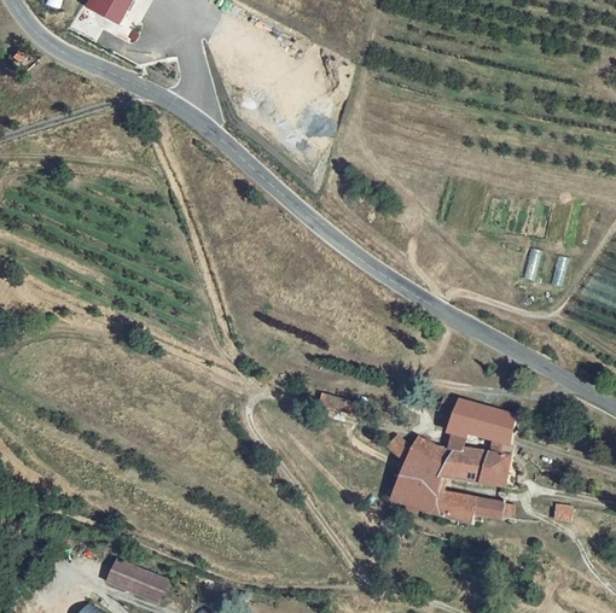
[(24,51),(15,44),(10,50),(17,57),(24,51)]
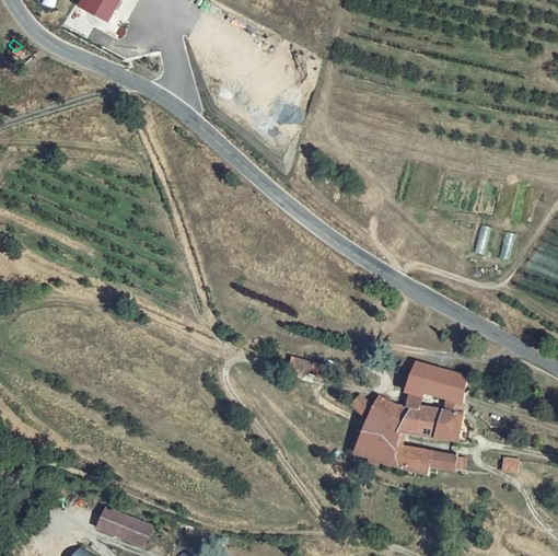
[(329,368),(291,354),(287,365),(325,378),(329,368)]
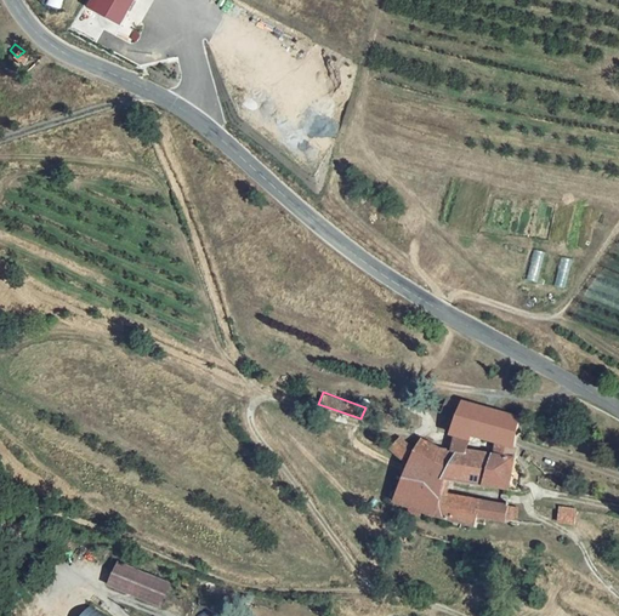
[(454,412),(448,429),(454,431),(463,433),(470,401),(444,393),(439,408),(454,412)]
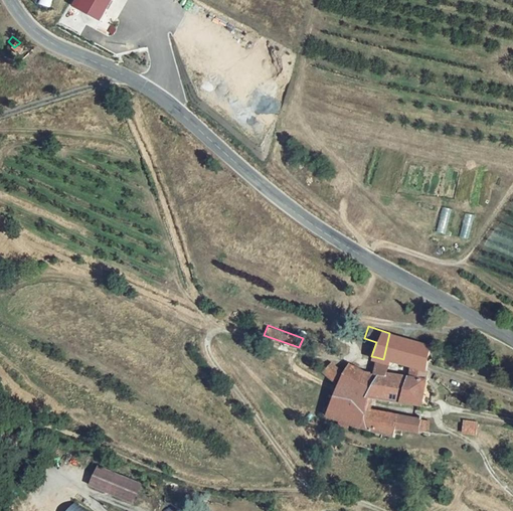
[(383,359),(402,363),(405,338),(389,333),(383,359)]
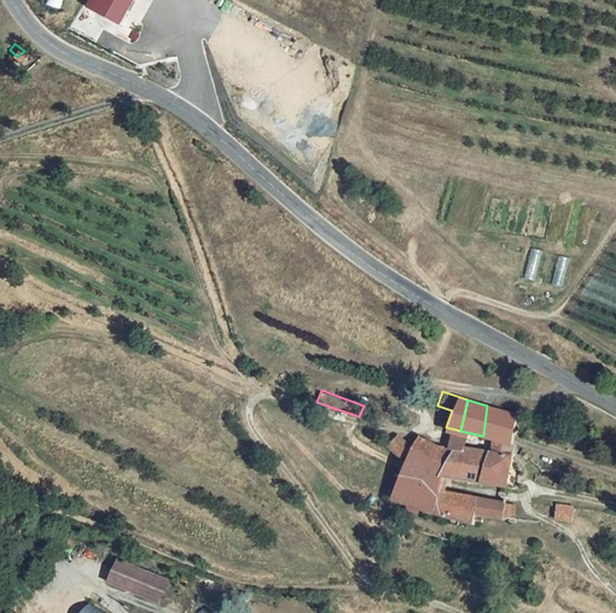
[(483,436),(481,448),(509,450),(513,413),(487,406),(483,436)]
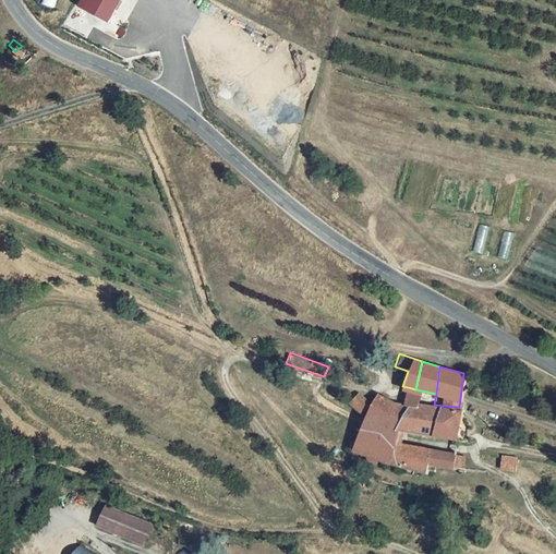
[(412,402),(415,389),(408,387),(403,404),(412,402)]
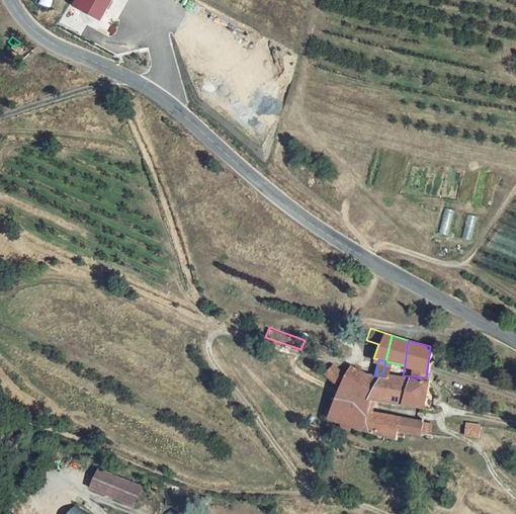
[(341,370),(330,362),(324,369),(335,378),(341,370)]
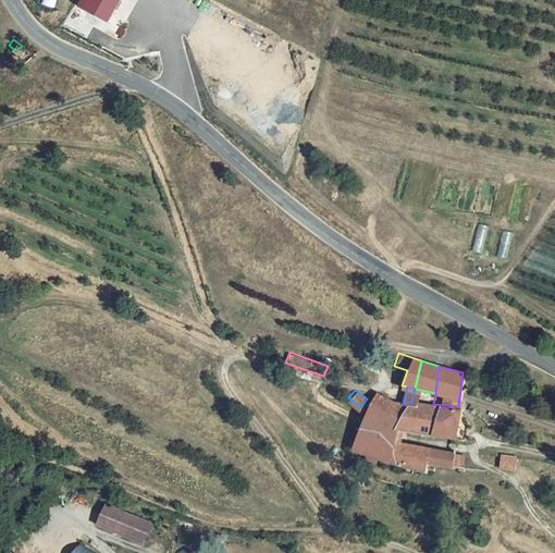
[(433,404),(411,402),(403,403),(381,406),(377,392),(366,409),(353,444),(366,451),(385,458),(405,465),(426,470),(427,461),(428,450),(391,445),(394,428),(396,418),(432,424),(430,433),(455,437),(458,406),(433,404)]
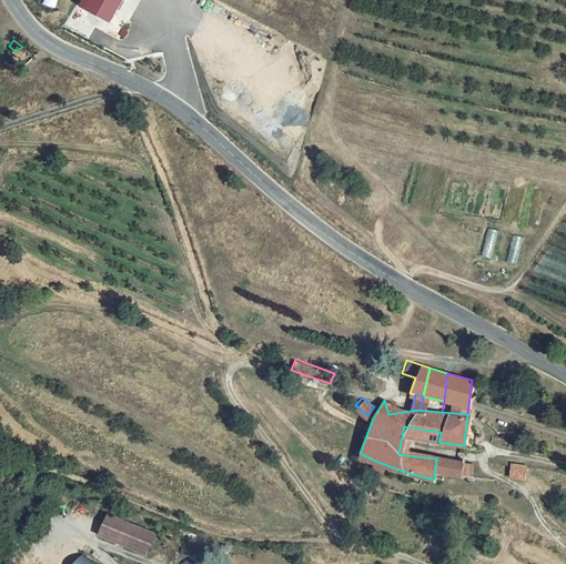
[(441,432),(404,426),(402,436),(438,442),(441,432)]
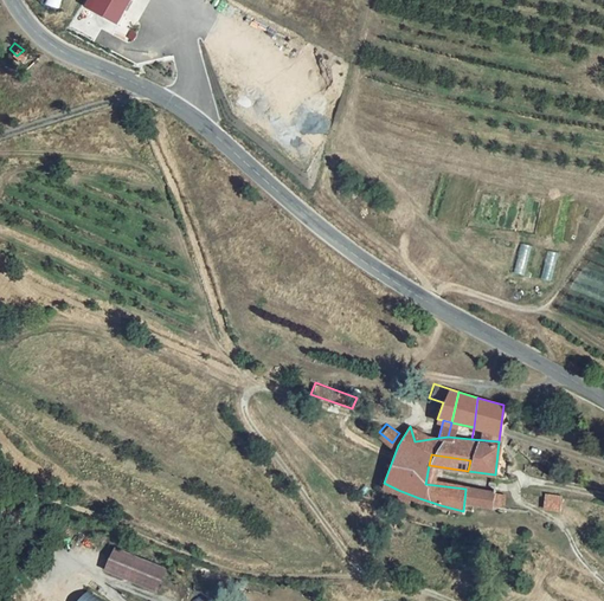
[(501,493),(466,489),(464,501),(500,504),(501,493)]
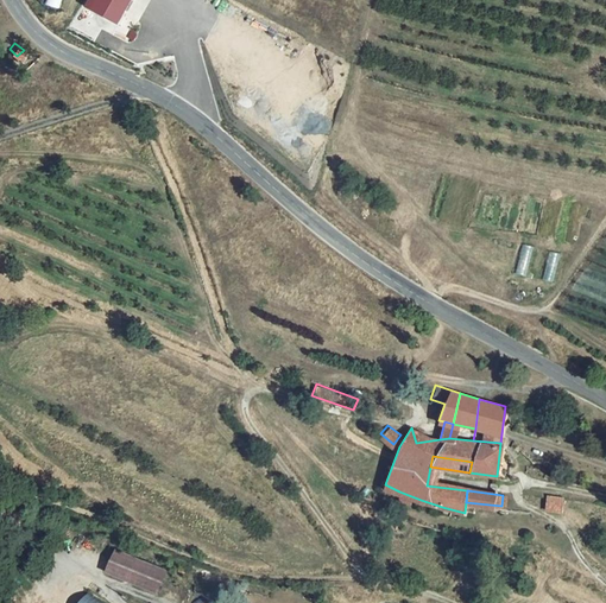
[(545,509),(563,509),(563,493),(545,493),(545,509)]
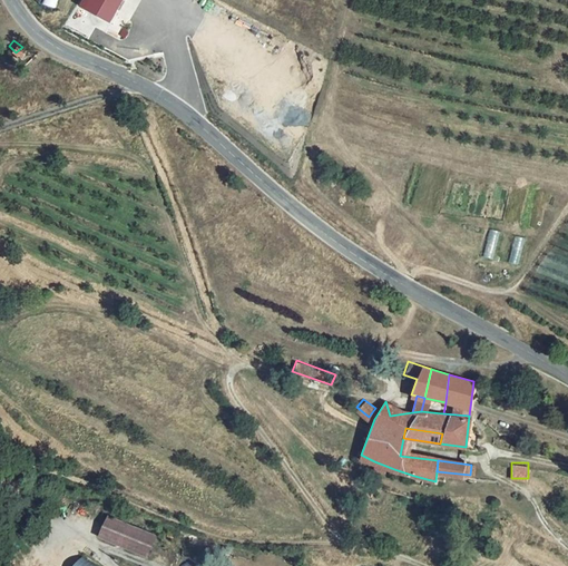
[(195,544),(150,527),(145,543),(191,558),(195,544)]
